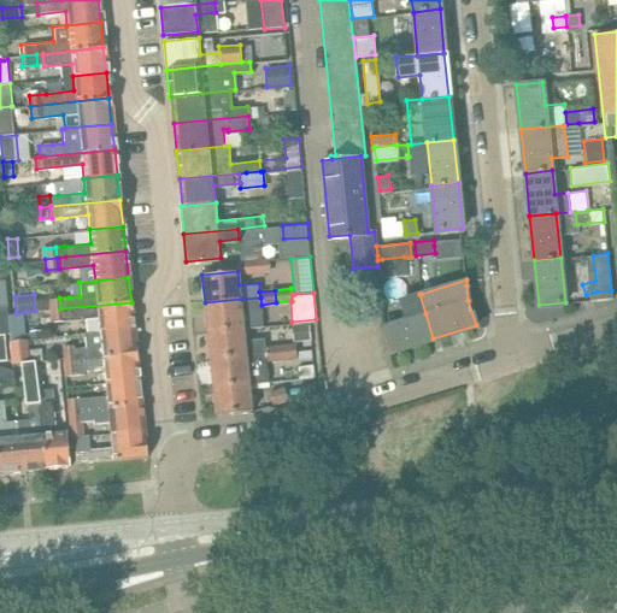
[(391,352),(433,339),(425,313),(419,294),(400,300),(406,319),(383,326),(391,352)]
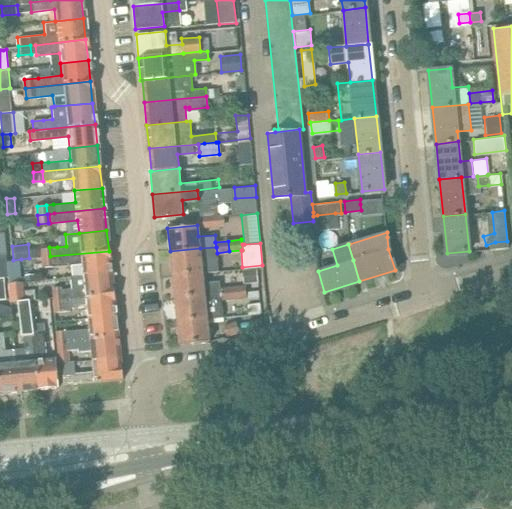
[(40,257),(39,247),(29,248),(30,258),(40,257)]
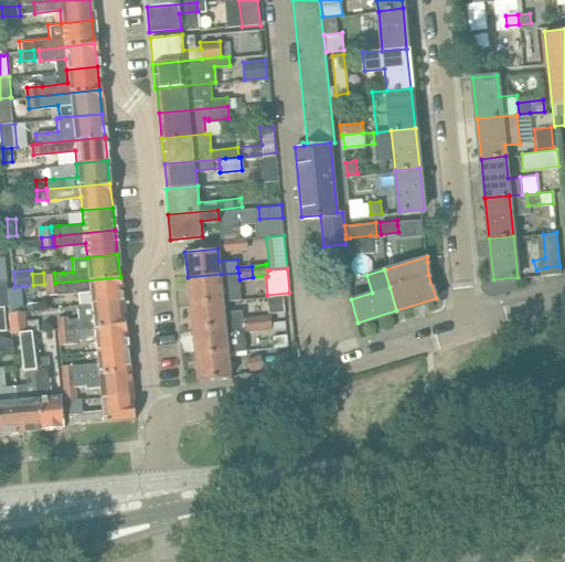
[(55,283),(54,273),(44,274),(45,284),(55,283)]
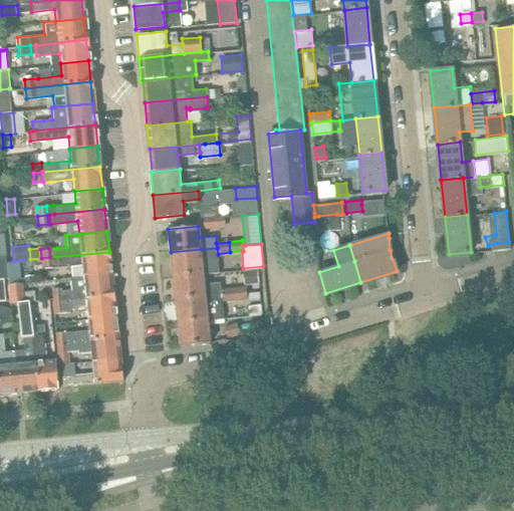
[(201,249),(171,252),(173,276),(203,272),(201,249)]
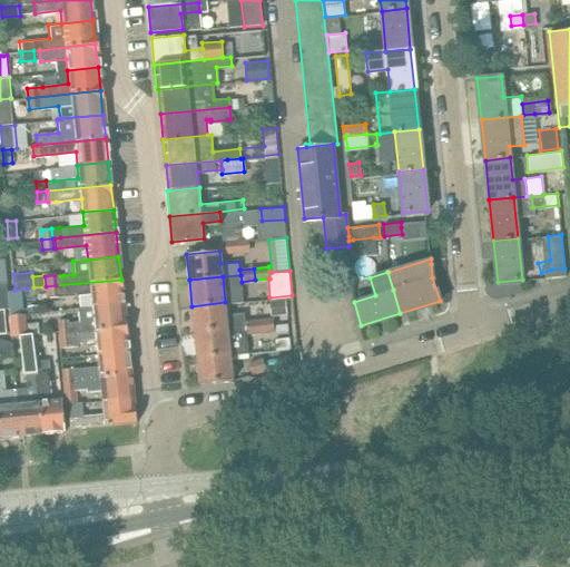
[(124,303),(121,280),(56,285),(57,296),(66,295),(91,292),(92,306),(124,303)]
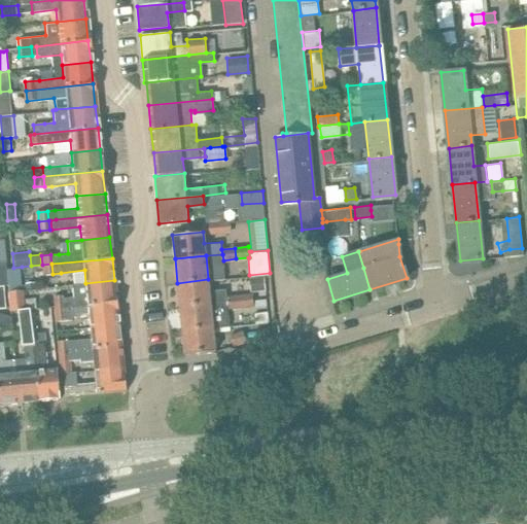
[(51,264),(42,265),(42,274),(53,274),(51,264)]
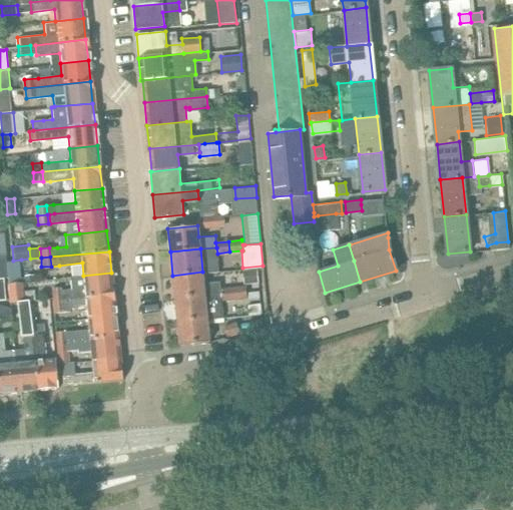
[(13,261),(8,261),(10,283),(23,282),(21,260),(13,261)]
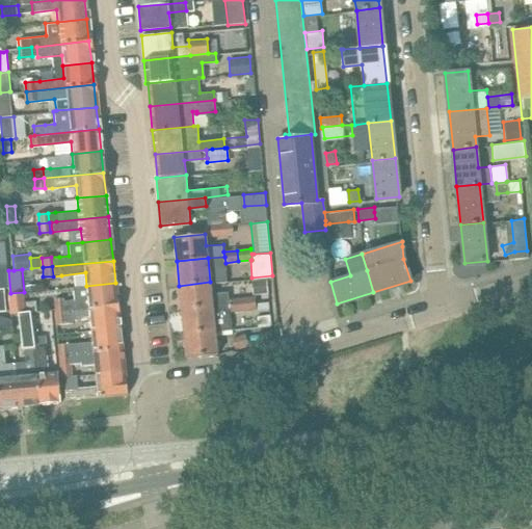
[(253,294),(267,293),(266,279),(251,280),(253,294)]
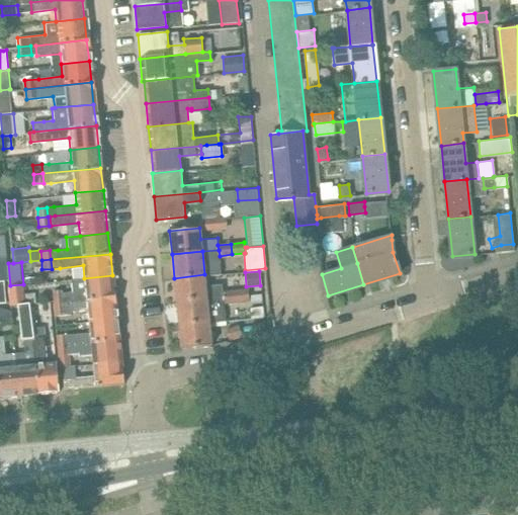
[(204,274),(174,278),(176,301),(223,296),(223,302),(224,302),(236,301),(235,289),(223,290),(222,283),(205,284),(204,274)]
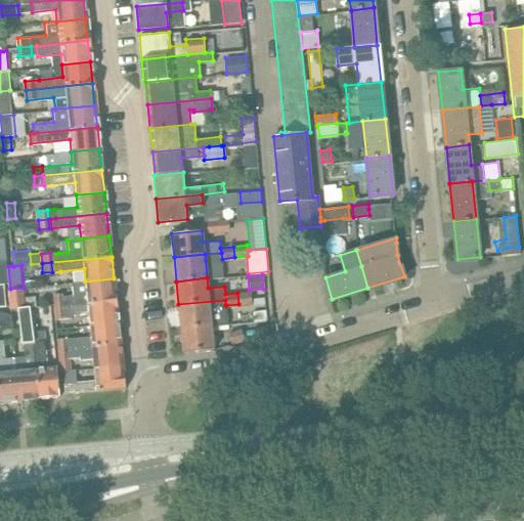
[(114,278),(85,281),(72,283),(74,295),(62,296),(62,293),(53,294),(54,306),(116,299),(114,278)]
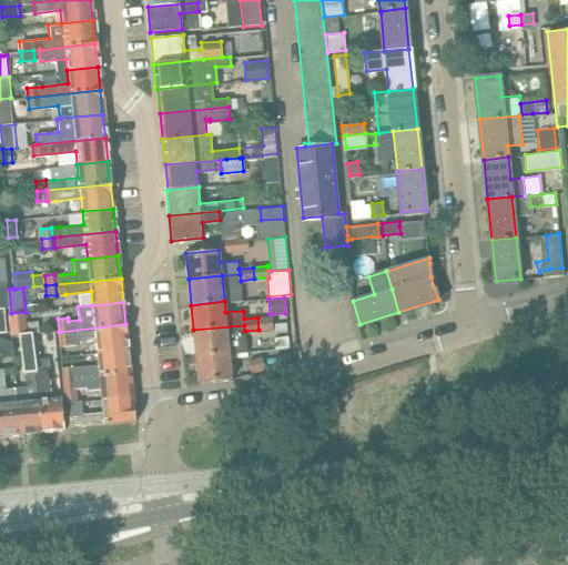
[(13,333),(28,332),(26,312),(11,313),(13,333)]
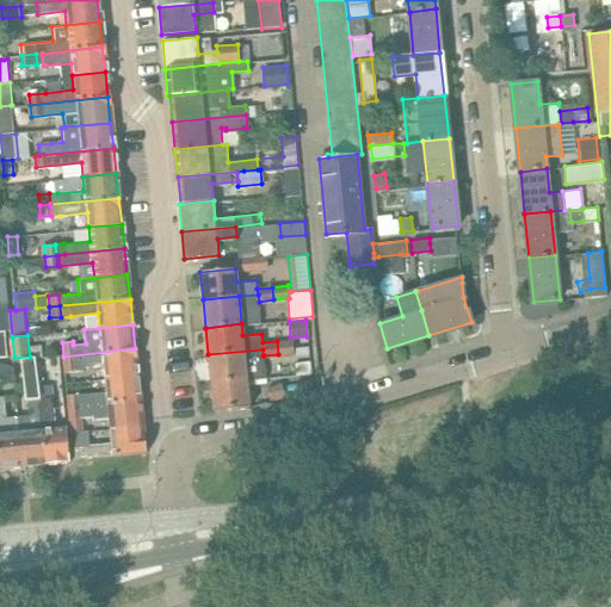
[(277,341),(278,354),(294,353),(292,340),(277,341)]
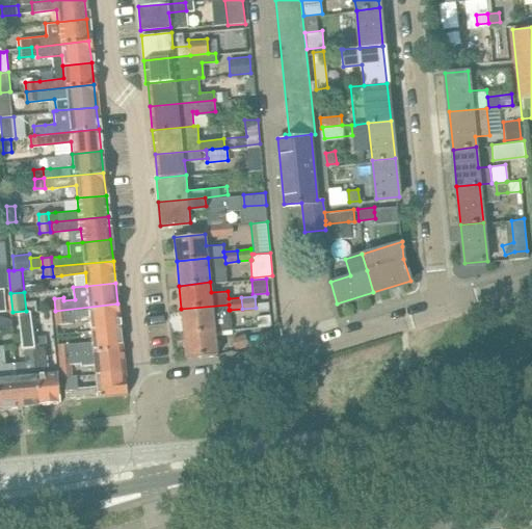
[(121,326),(117,303),(55,311),(56,323),(65,322),(65,319),(90,317),(91,329),(121,326)]
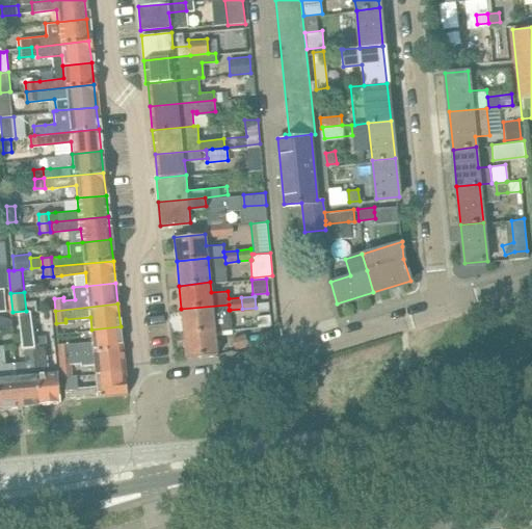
[(229,305),(181,309),(184,333),(214,329),(232,328),(230,310),(229,310),(229,305)]
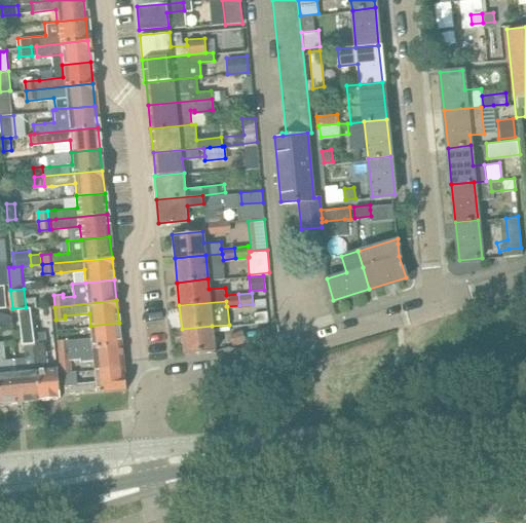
[(21,310),(24,342),(26,357),(14,358),(20,401),(39,399),(33,332),(32,319),(31,309),(21,310)]
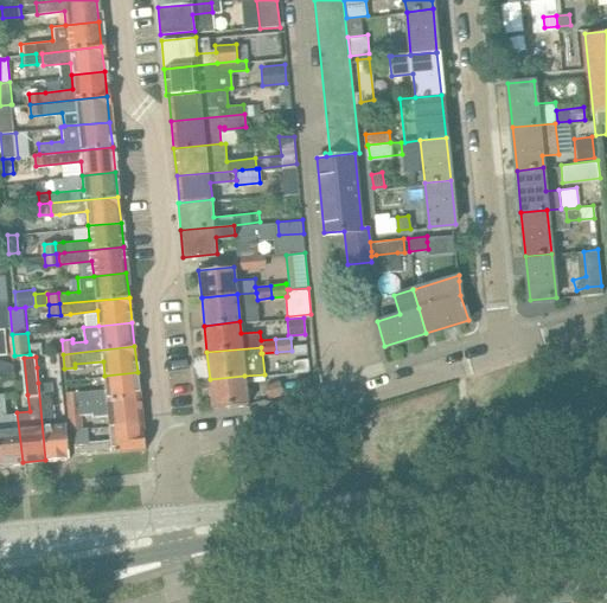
[(307,358),(293,359),(294,371),(308,370),(307,358)]
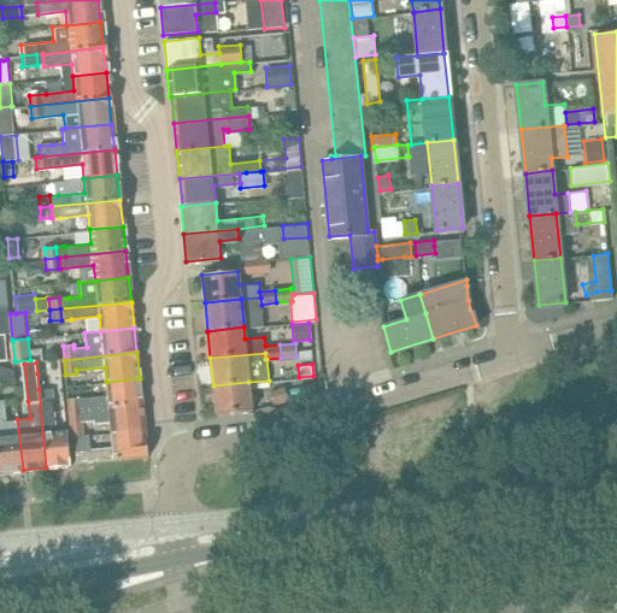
[(0,366),(0,385),(15,384),(12,369),(5,366),(0,366)]
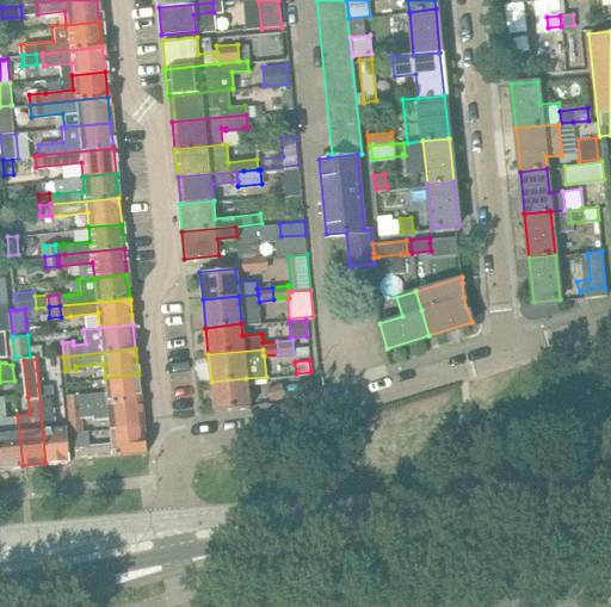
[(139,375),(105,378),(106,391),(79,395),(79,394),(67,395),(68,407),(141,400),(139,375)]
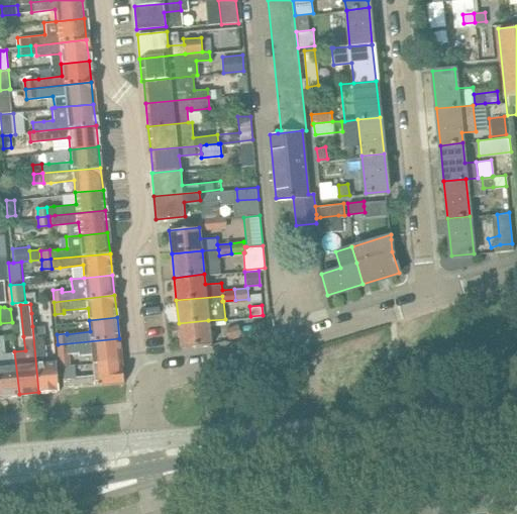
[(208,320),(179,323),(181,347),(211,344),(208,320)]
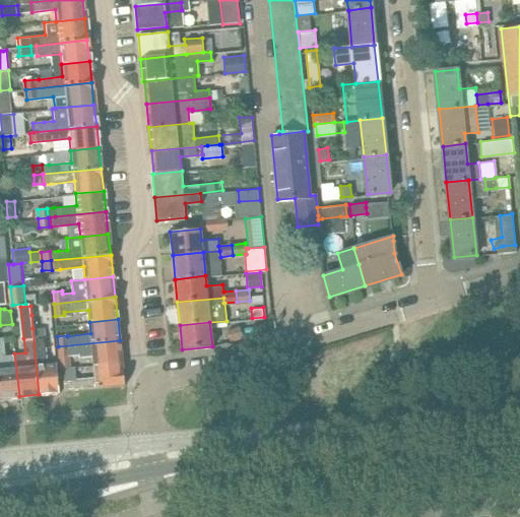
[(243,336),(240,325),(226,329),(230,340),(243,336)]
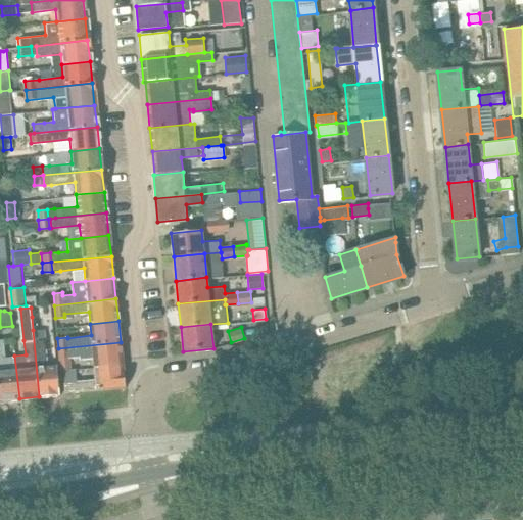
[(43,329),(33,330),(39,396),(59,394),(56,366),(46,367),(43,329)]
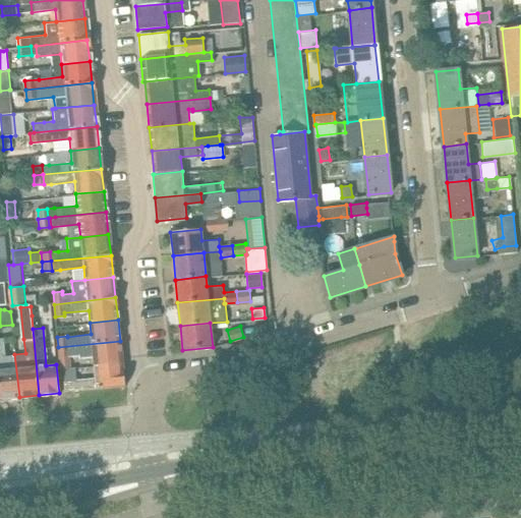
[(3,341),(0,341),(0,398),(19,397),(14,354),(5,355),(3,341)]
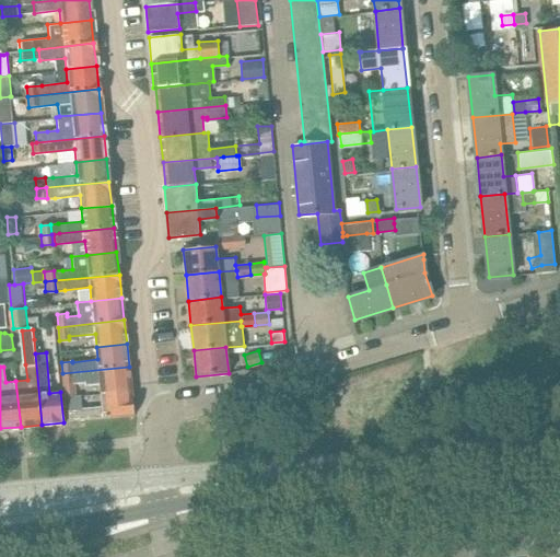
[(131,390),(129,367),(62,373),(65,389),(74,387),(74,382),(100,380),(102,393),(131,390)]
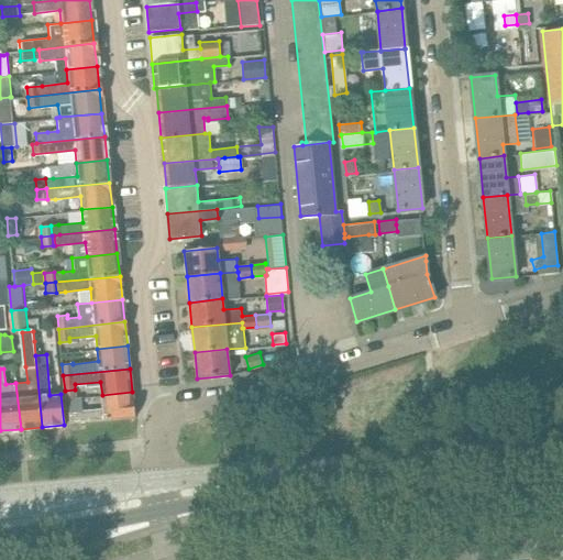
[(132,392),(102,395),(103,407),(68,410),(69,421),(135,415),(132,392)]
